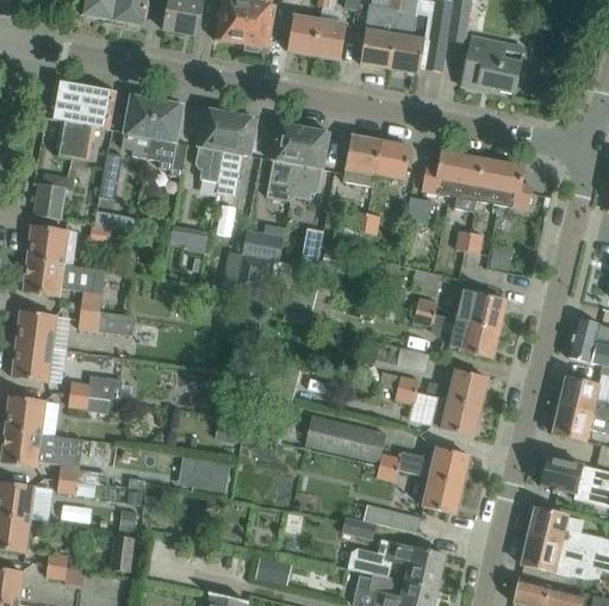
[(99,17),(113,20),(117,0),(85,0),(82,14),(86,14),(87,17),(97,19),(99,17)]
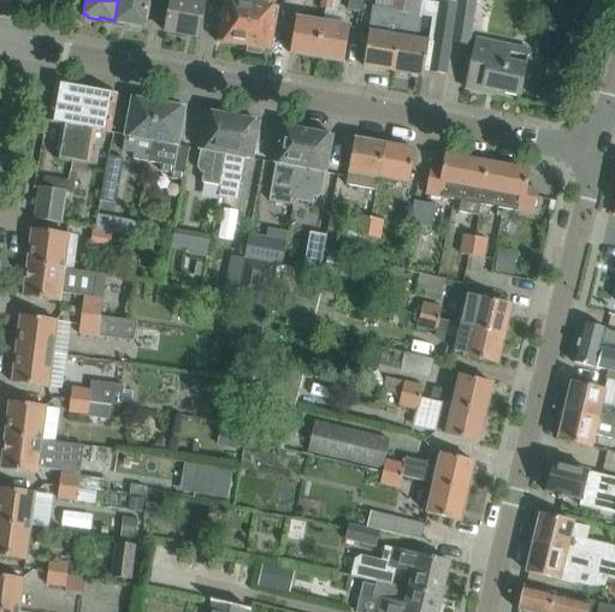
[(118,0),(114,21),(128,23),(130,25),(139,27),(141,25),(146,25),(151,0),(118,0)]
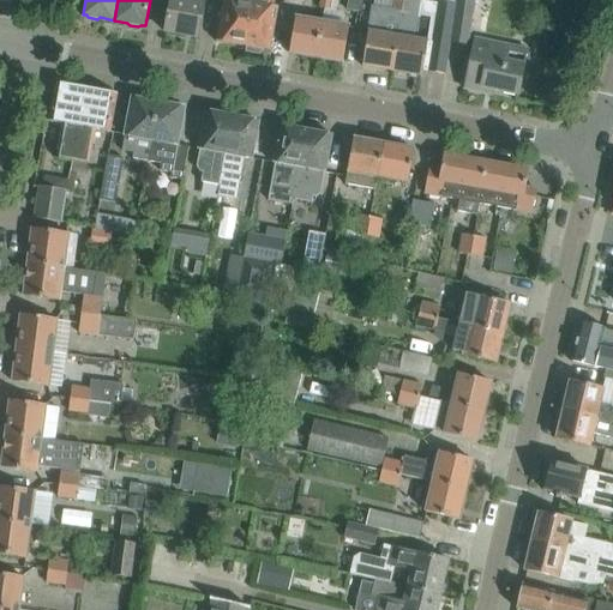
[(170,0),(169,6),(166,30),(198,36),(204,0),(170,0)]
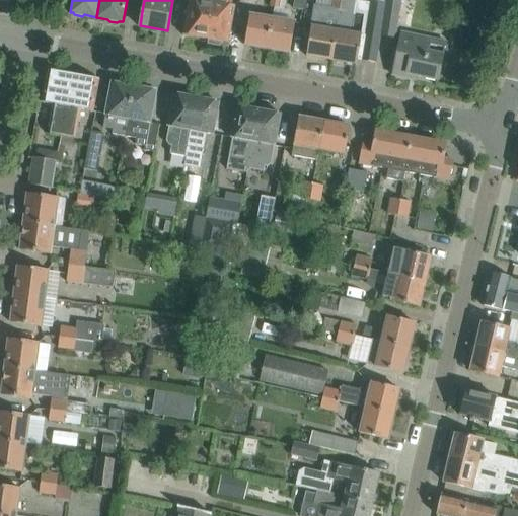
[(182,33),(205,37),(211,0),(191,0),(188,13),(185,32),(183,32),(182,33)]
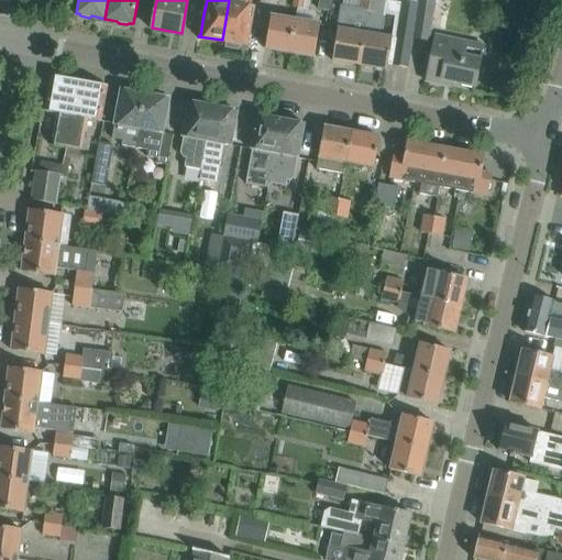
[(229,0),(222,40),(226,41),(226,45),(237,47),(238,43),(249,44),(249,43),(248,43),(254,6),(250,4),(251,0),(229,0)]
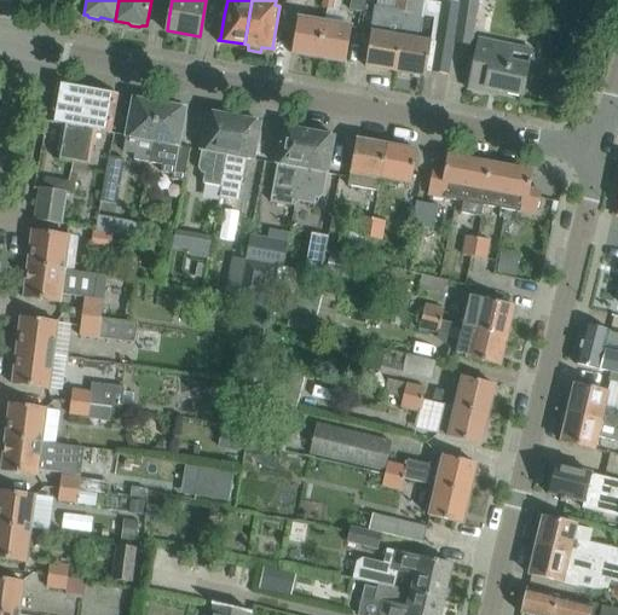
[(400,35),(404,11),(405,0),(396,0),(396,6),(391,6),(376,4),(375,16),(373,30),(371,30),(370,41),(365,64),(394,69),(400,35)]
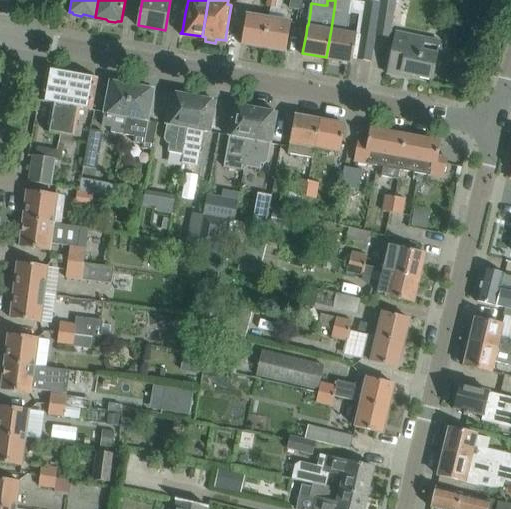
[(336,0),(331,29),(326,57),(352,62),(357,34),(346,32),(351,0),(336,0)]
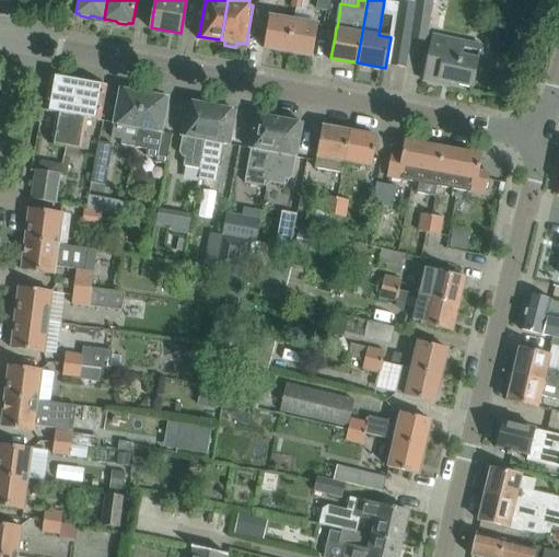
[(416,0),(416,4),(411,37),(427,39),(433,0),(416,0)]
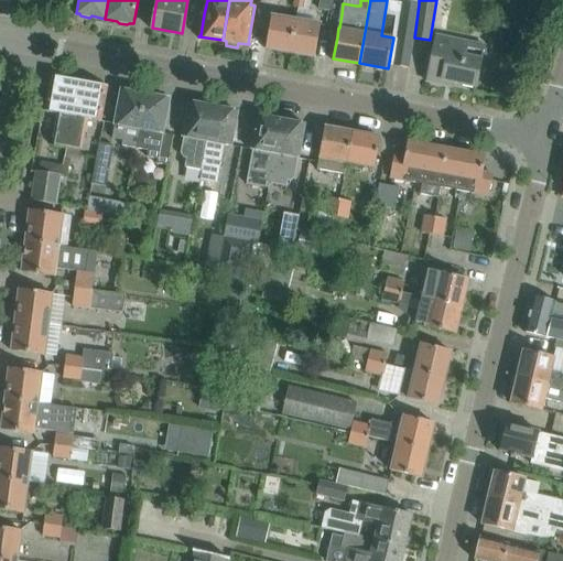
[(529,0),(528,9),(538,11),(540,0),(529,0)]
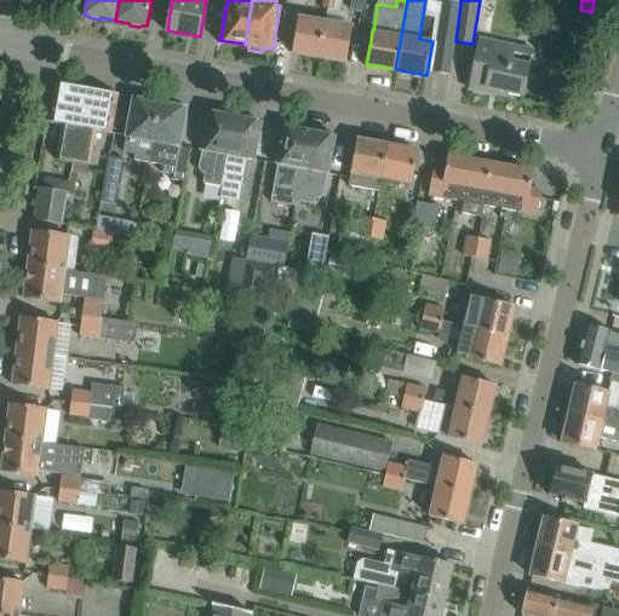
[(456,41),(460,5),(452,4),(445,1),(439,38),(456,41)]
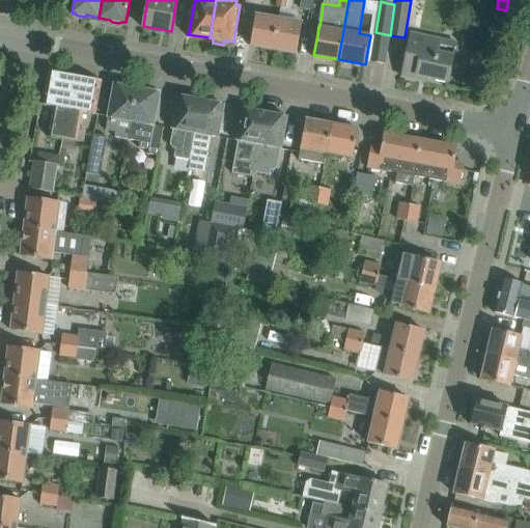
[(250,45),(274,49),(279,19),(255,15),(250,45)]
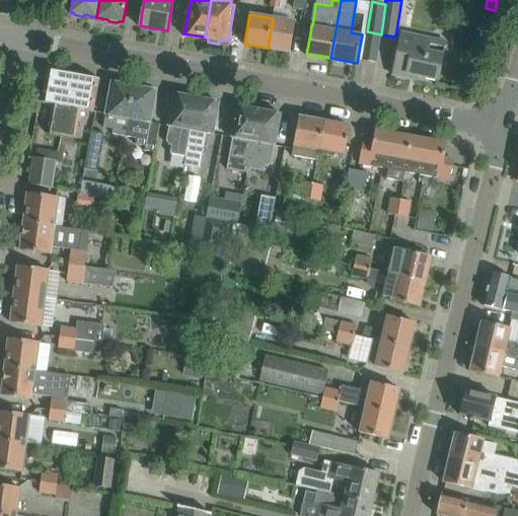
[(273,18),(268,48),(290,52),(295,22),(273,18)]
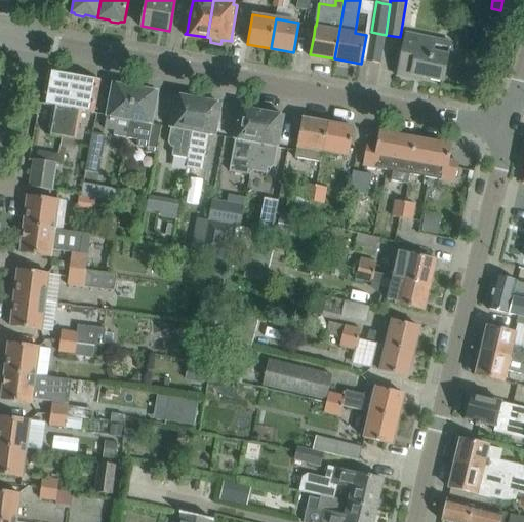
[(421,70),(420,75),(443,80),(450,42),(406,33),(397,74),(411,77),(413,68),(421,70)]
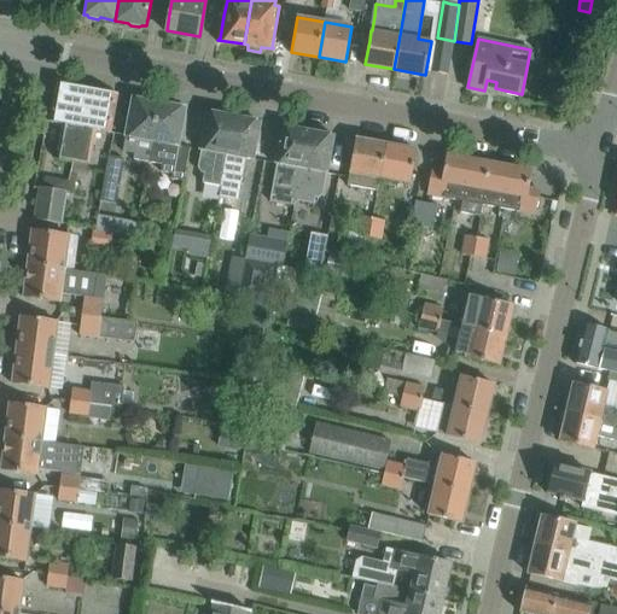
[(57,156),(71,158),(85,88),(57,83),(51,120),(64,122),(57,156)]
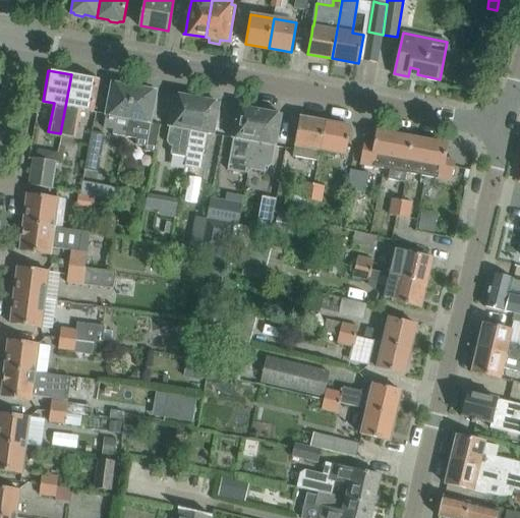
[(71,74),(60,133),(75,136),(80,109),(93,111),(98,79),(71,74)]
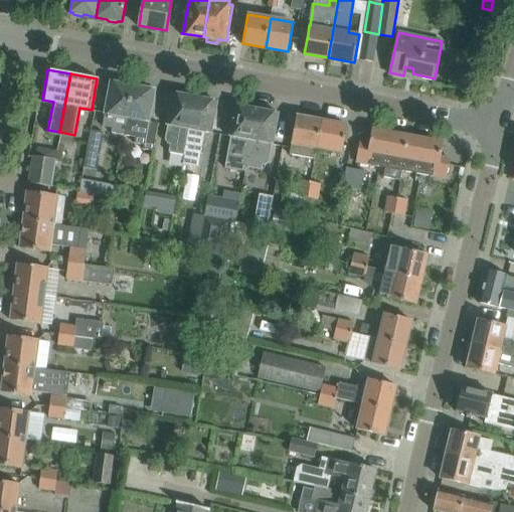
[(111,131),(124,134),(132,84),(111,80),(103,125),(112,127),(111,131)]
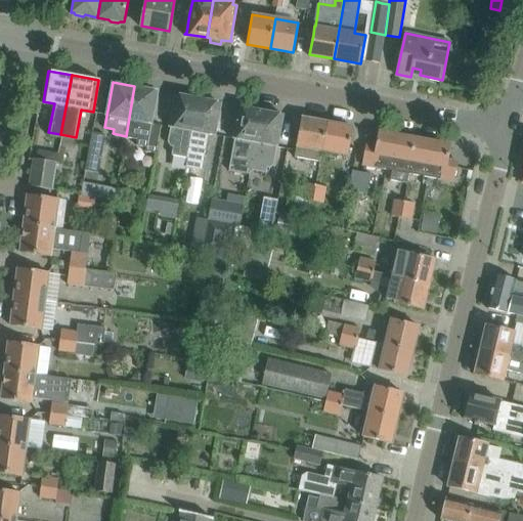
[(134,86),(126,136),(138,138),(137,143),(147,145),(146,150),(156,152),(161,124),(151,122),(158,90),(134,86)]
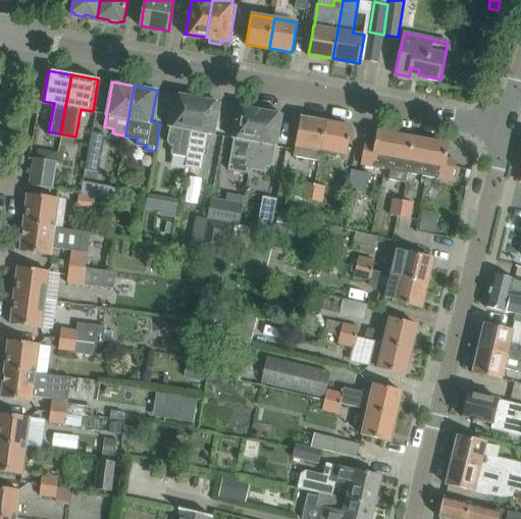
[(171,153),(187,156),(196,97),(175,94),(169,125),(170,125),(167,141),(170,145),(173,145),(171,153)]
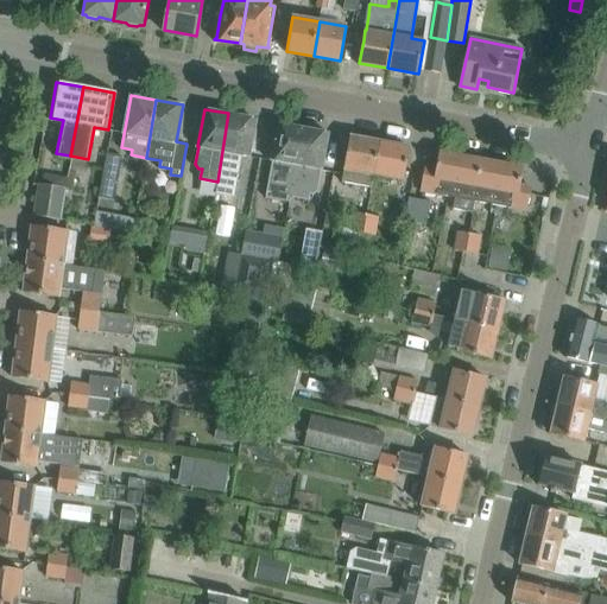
[(228,113),(217,182),(236,185),(242,153),(250,154),(257,119),(228,113)]
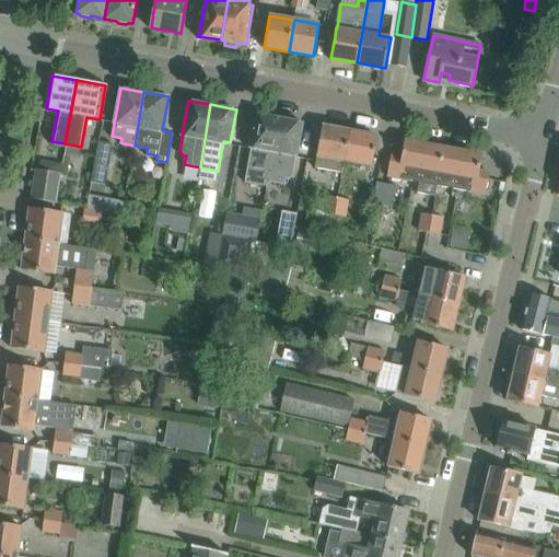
[(268,180),(278,117),(256,113),(249,147),(253,148),(246,182),(267,186),(268,180)]
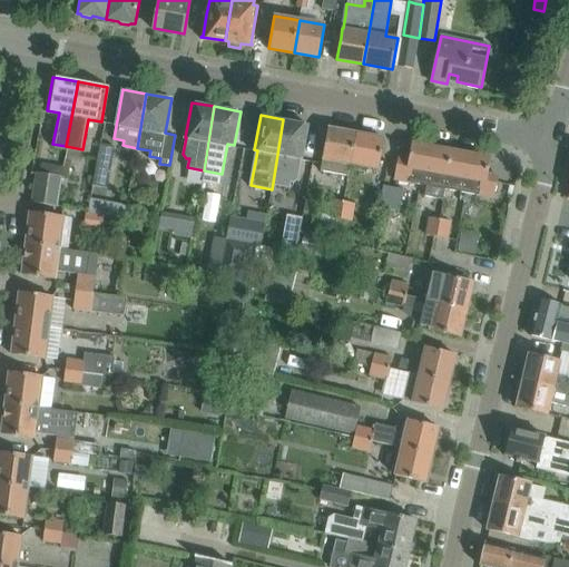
[(308,124),(283,119),(273,183),(291,186),(292,181),(294,181),(298,178),(308,124)]
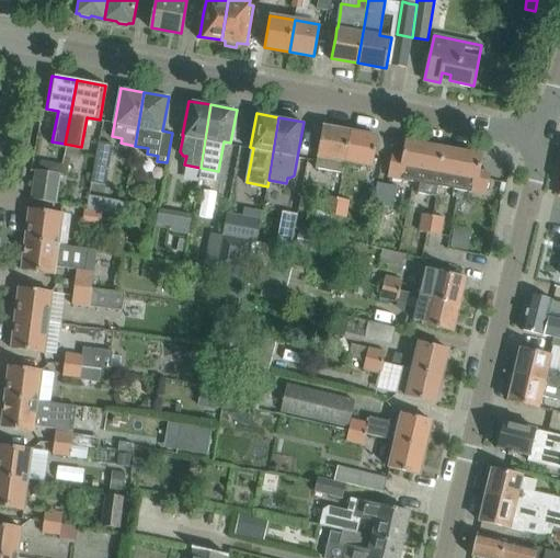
[(345,159),(351,131),(323,125),(316,167),(343,171),(345,159)]
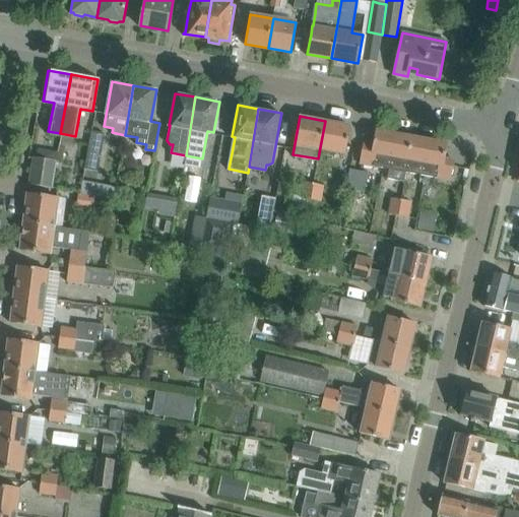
[(350,125),(325,121),(320,147),(345,152),(350,125)]
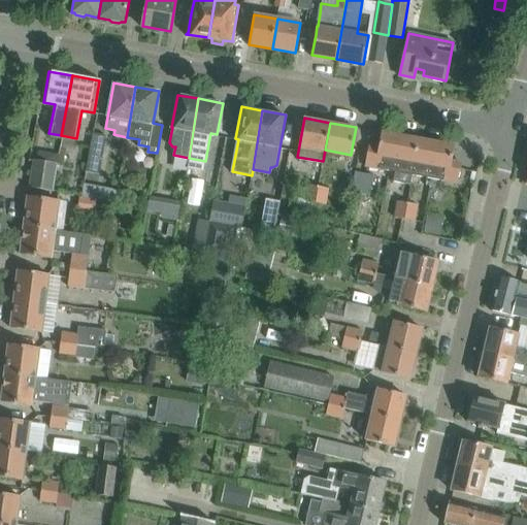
[(86,170),(99,173),(106,134),(93,132),(86,170)]
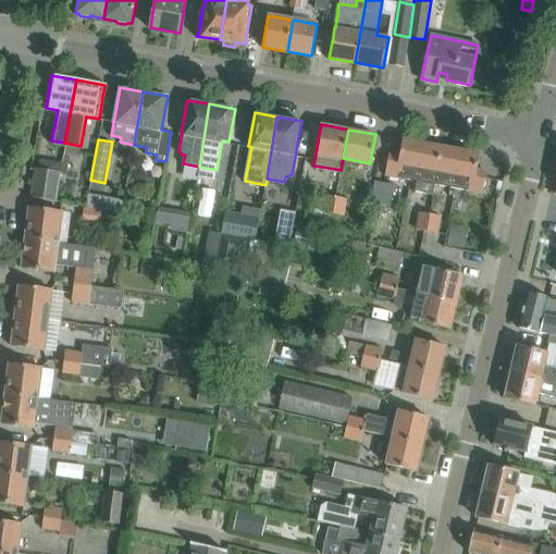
[(385,173),(412,179),(416,164),(422,165),(422,162),(418,161),(421,148),(423,149),(423,146),(425,147),(425,144),(403,139),(399,154),(390,151),(385,173)]
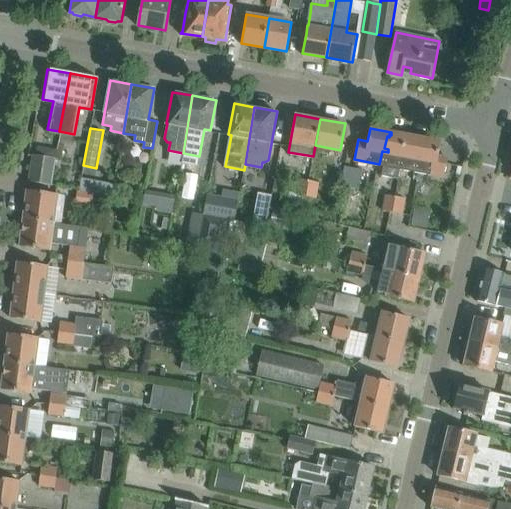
[(382,151),(379,164),(378,173),(381,173),(381,174),(397,177),(399,168),(405,134),(391,132),(391,135),(389,134),(389,137),(387,136),(384,148),(388,149),(388,152),(382,151)]
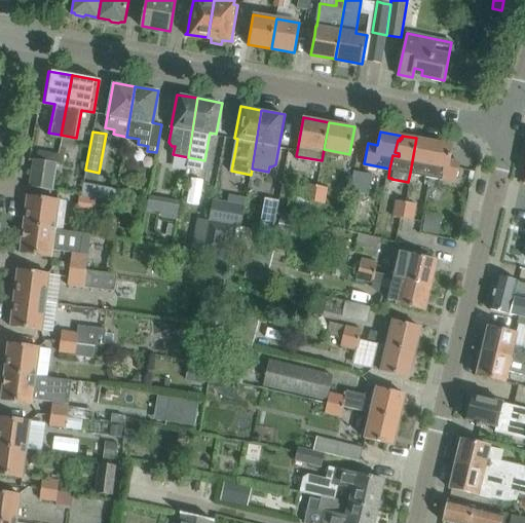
[(430,141),(416,138),(410,173),(430,176),(434,162),(427,161),(427,158),(432,159),(434,147),(432,146),(433,144),(430,144),(430,141)]
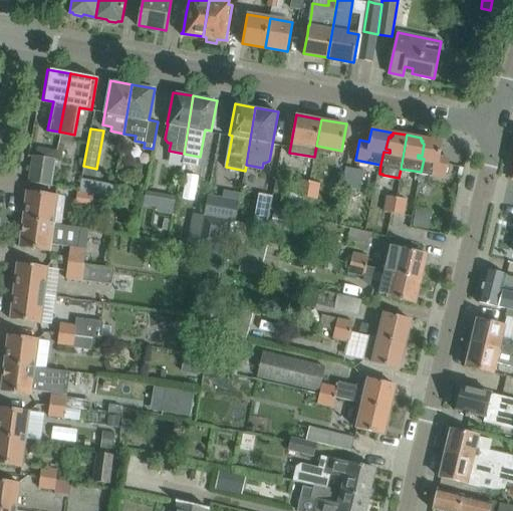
[(443,142),(421,138),(421,141),(423,141),(422,143),(424,144),(422,156),(418,155),(418,158),(424,159),(421,172),(447,177),(450,157),(440,155),(443,142)]
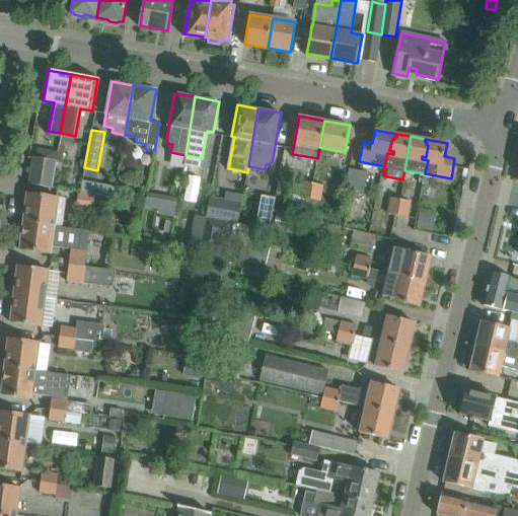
[(59,141),(56,159),(62,160),(65,142),(59,141)]
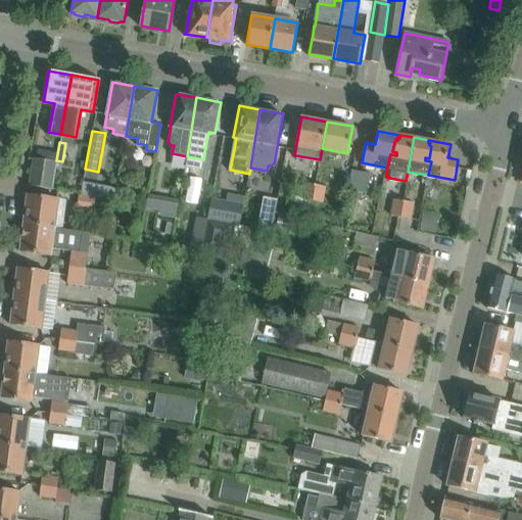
[(30,184),(50,187),(52,187),(56,161),(34,157),(30,184)]
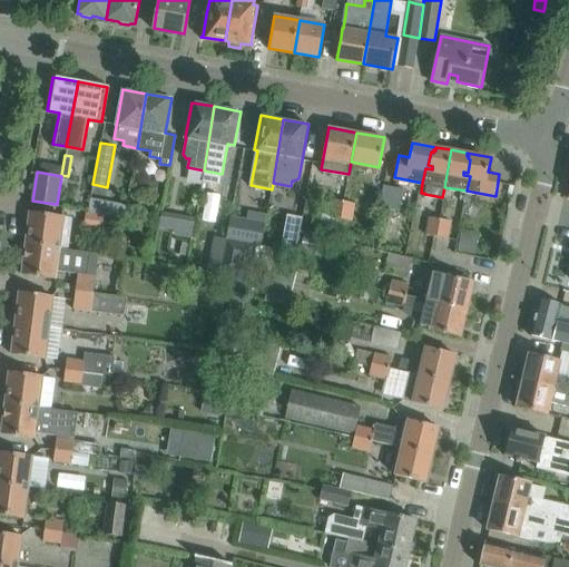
[(378,205),(400,209),(404,187),(382,183),(378,205)]
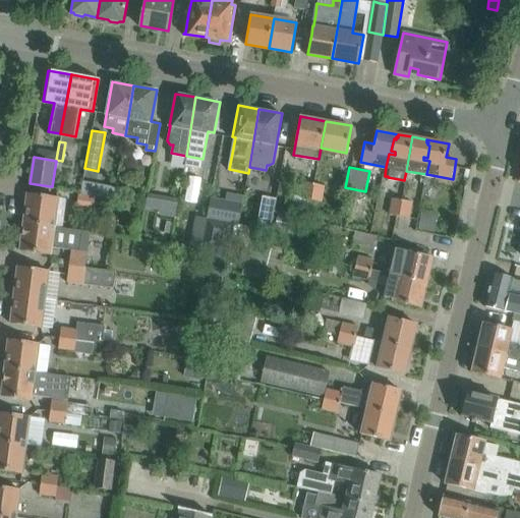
[(82,179),(79,192),(88,194),(91,180),(82,179)]
